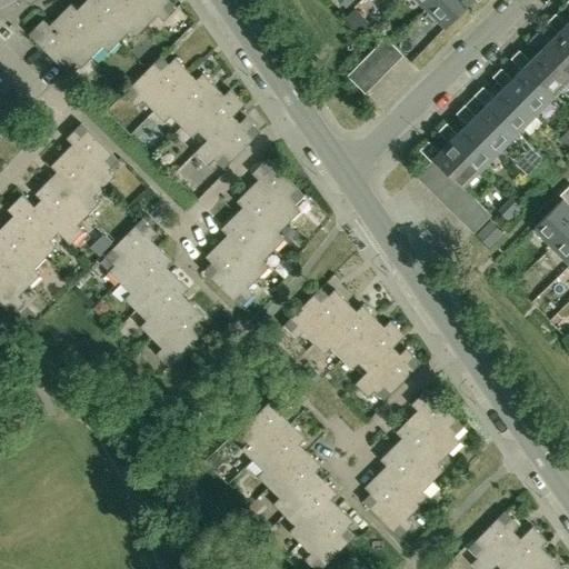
[(86,0),(85,1),(121,38),(130,29),(137,35),(149,22),(126,0),(86,0)]
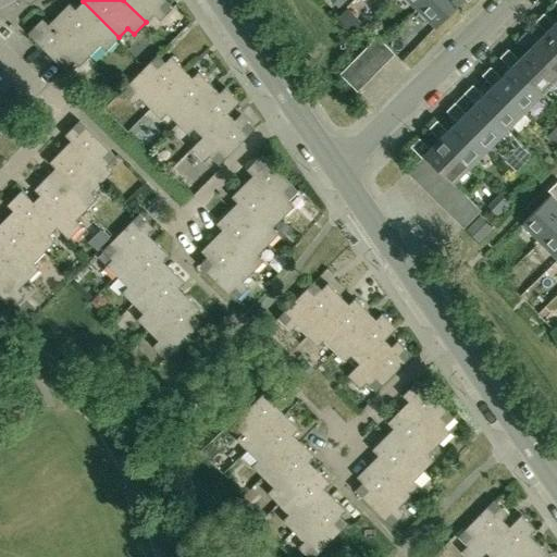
[(173,7),(166,0),(123,0),(146,22),(155,13),(161,19),(173,7)]
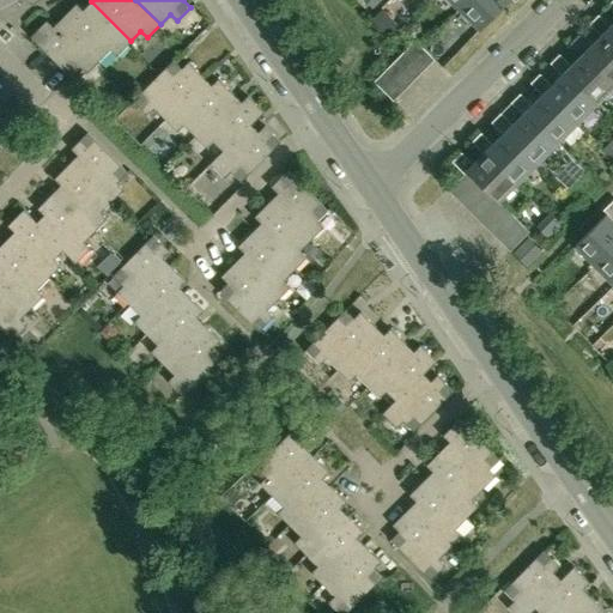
[(469,0),(461,10),(480,29),(508,0),(515,0),(516,0),(515,0),(469,0)]
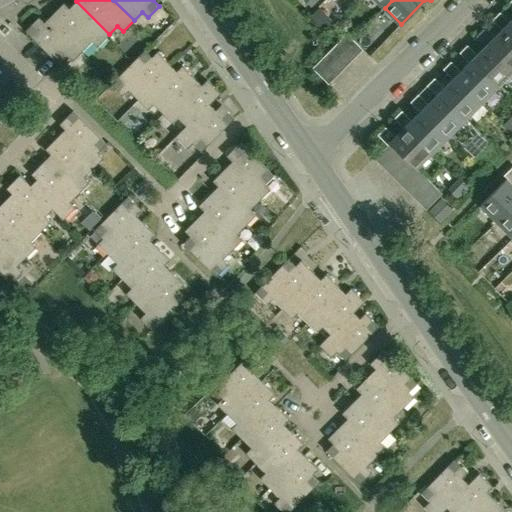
[(64,2),(52,15),(85,48),(92,40),(98,45),(109,34),(76,1),(70,8),(64,2)]
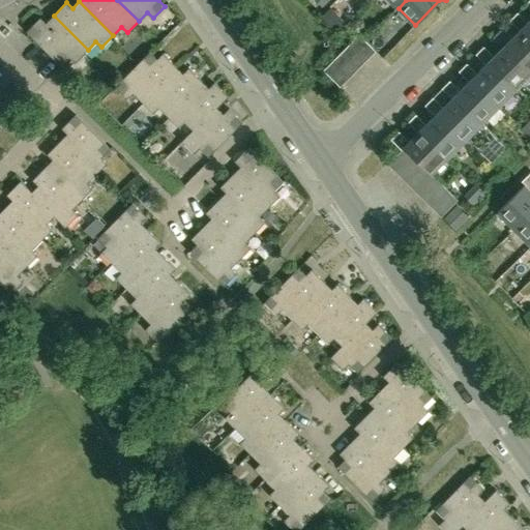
[(529,32),(529,21),(529,22),(518,12),(509,20),(521,30),(524,27),(529,32)]
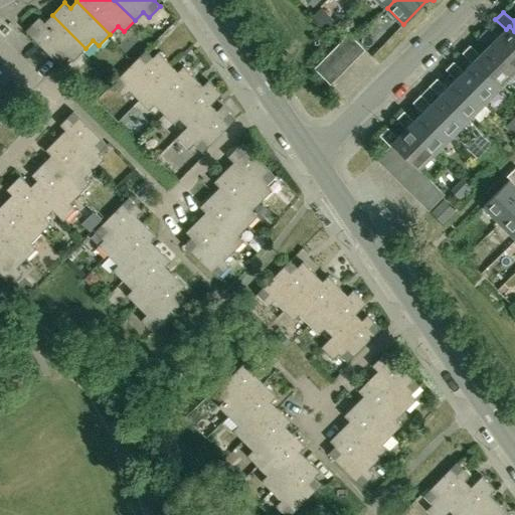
[(26,30),(59,62),(68,54),(73,60),(86,48),(52,15),(45,22),(39,17),(26,30)]
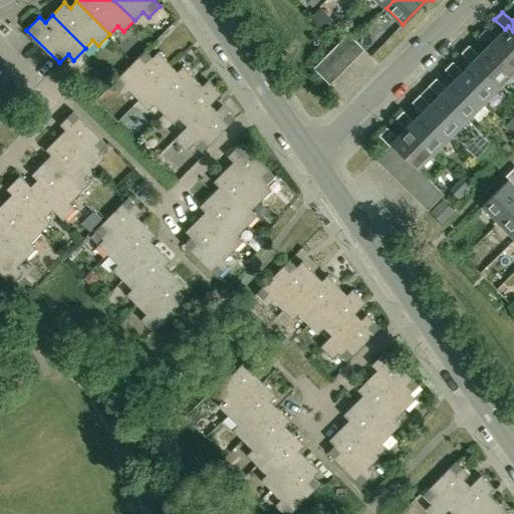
[(478,36),(488,45),(492,42),(513,63),(513,31),(508,26),(505,29),(496,38),(486,28),(478,36)]
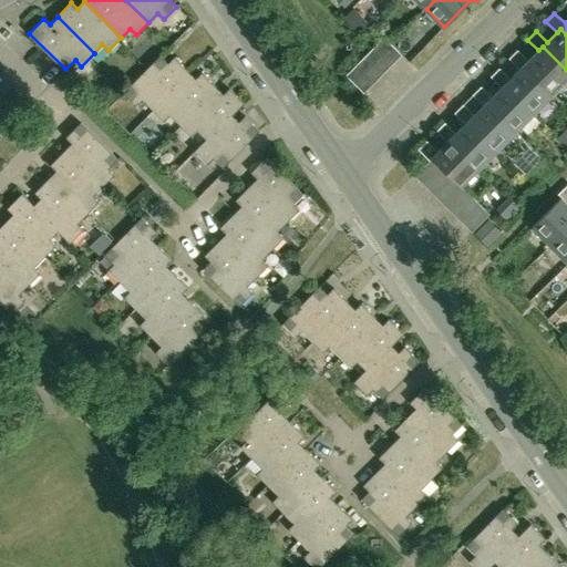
[(402,54),(384,37),(374,47),(392,64),(402,54)]
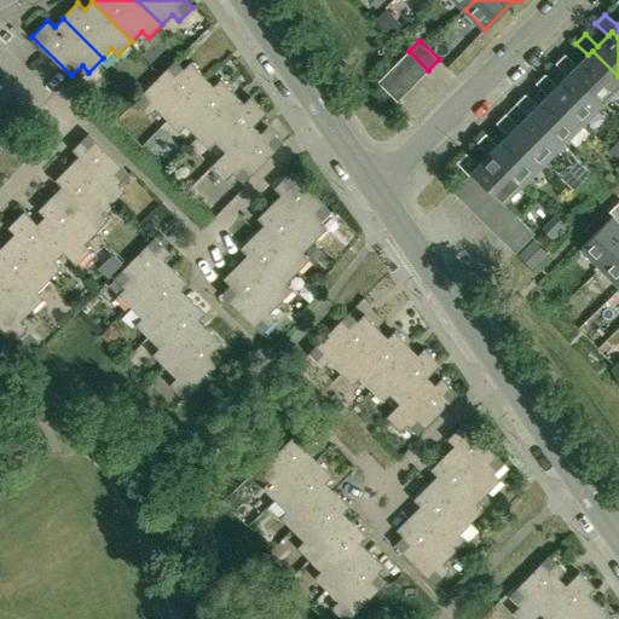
[(409,51),(399,61),(418,80),(428,70),(409,51)]
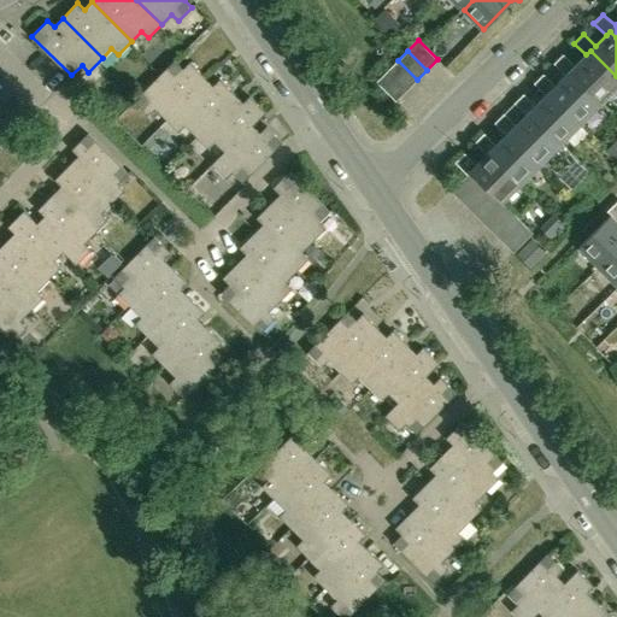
[(554,63),(566,75),(571,70),(603,101),(616,86),(616,76),(591,51),(586,54),(575,65),(563,53),(554,63)]
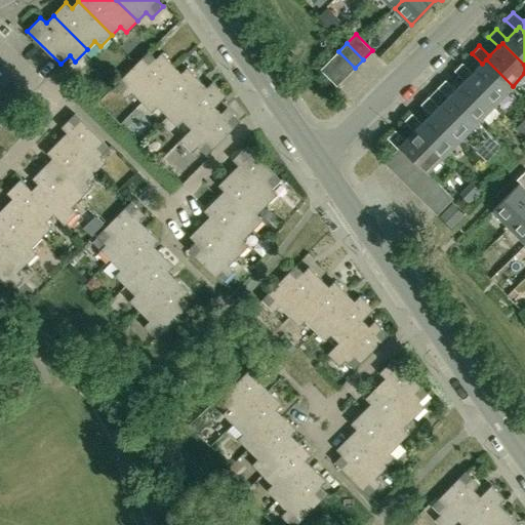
[(149,51),(116,85),(127,96),(132,91),(142,99),(167,74),(175,66),(162,52),(156,58),(149,66),(142,59),(150,51),(149,51)]
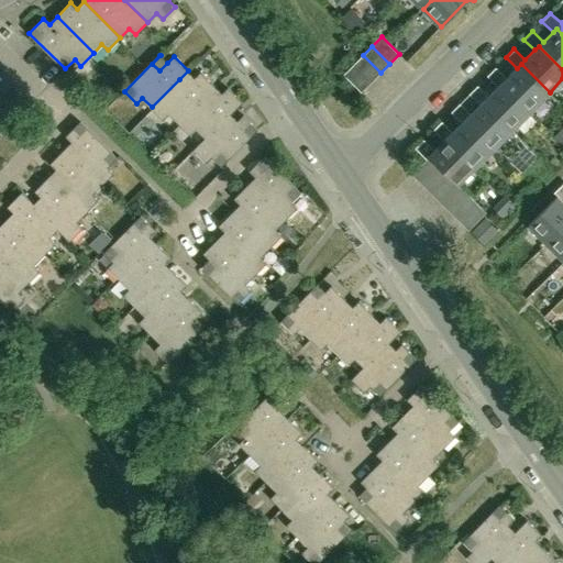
[(363,55),(353,65),(372,83),(381,73),(363,55)]
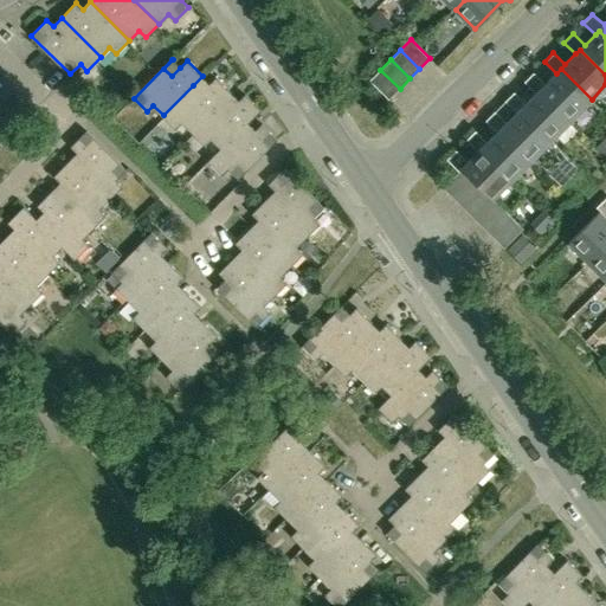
[(524,81),(537,92),(541,88),(572,118),(592,100),(561,69),(556,73),(546,84),(534,72),(524,81)]
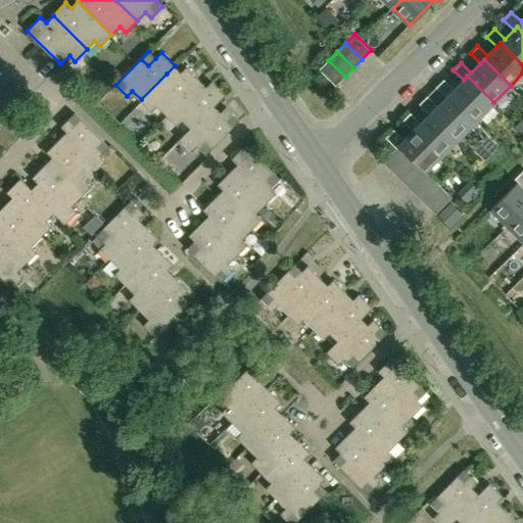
[(320,69),(336,85),(345,77),(328,60),(320,69)]
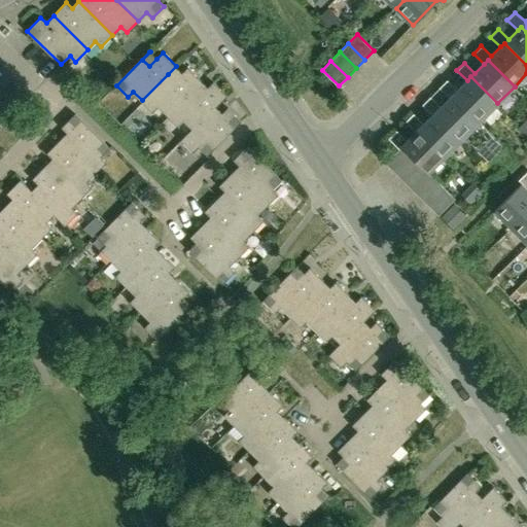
[(168,74),(142,100),(153,111),(159,106),(167,114),(194,88),(201,80),(188,67),(182,72),(174,80),(168,74)]
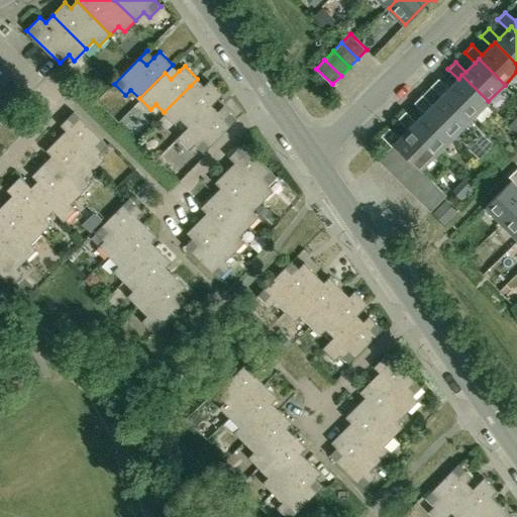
[(431,86),(441,95),(445,92),(472,118),(488,101),(461,75),(458,79),(449,88),(439,78),(431,86)]
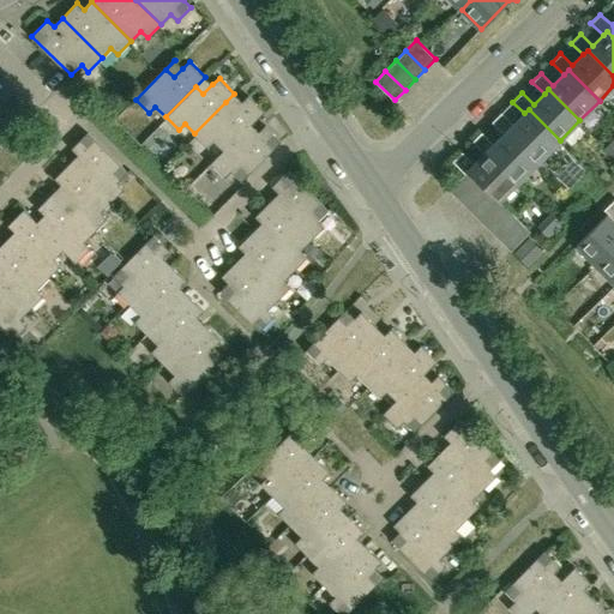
[(226,102),(194,133),(208,146),(215,140),(224,150),(241,132),(251,124),(264,110),(248,95),(242,101),(233,110),(226,102)]
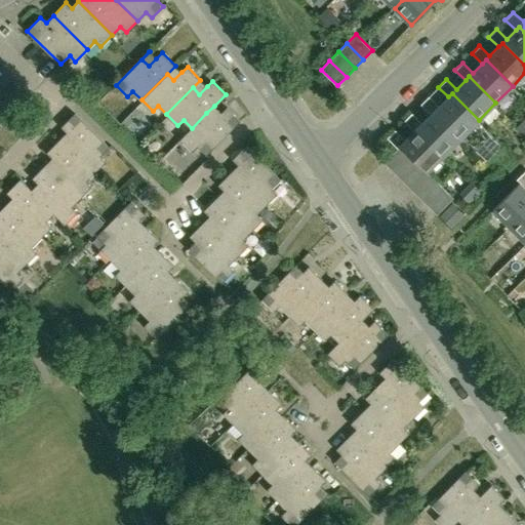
[(435,110),(462,136),(479,120),(452,93),(448,96),(439,106),(429,96),(421,104),(431,114),(435,110)]
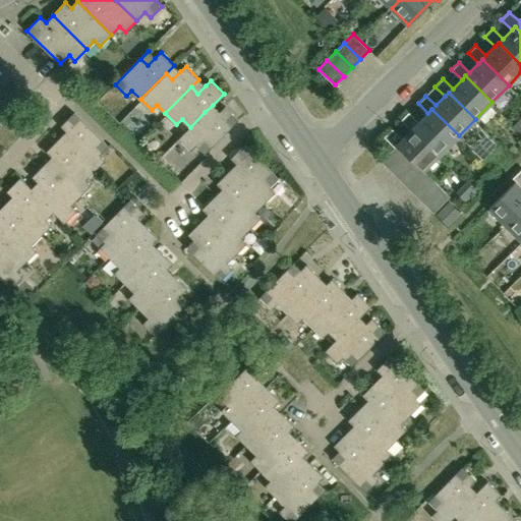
[(190,127),(179,138),(191,150),(196,145),(205,153),(206,153),(239,119),(226,106),(212,119),(205,112),(190,127)]
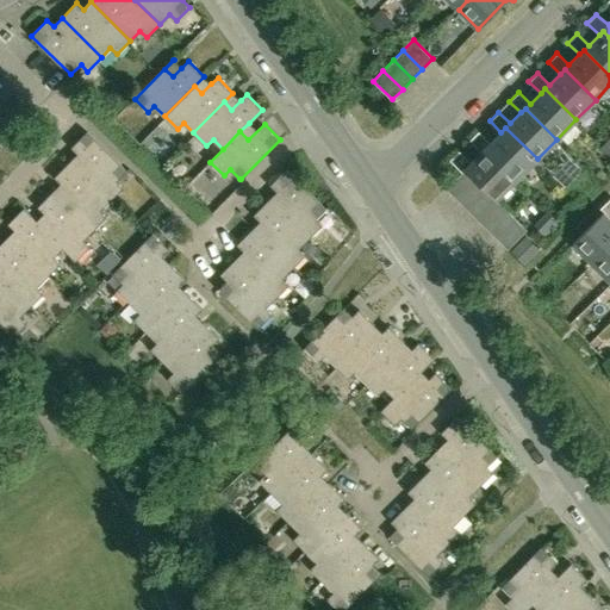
[(486,147),(517,179),(537,159),(505,128),(500,132),(491,142),(479,131),(471,141),(481,151),(486,147)]
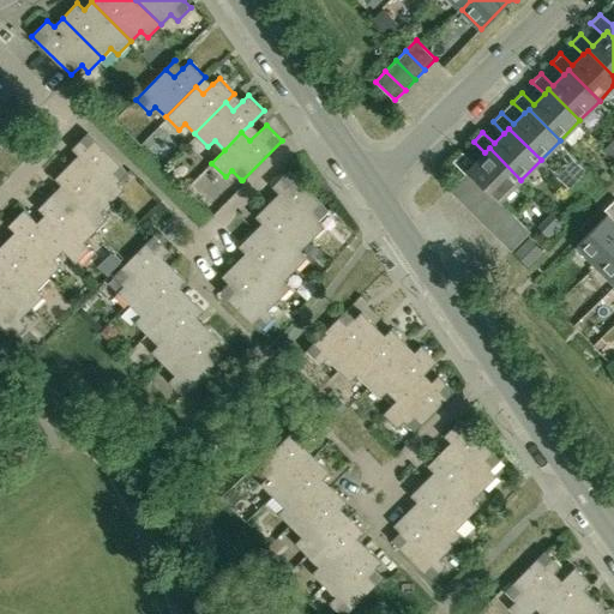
[(127,172),(88,132),(73,148),(79,154),(76,157),(115,197),(124,188),(118,181),(127,172)]
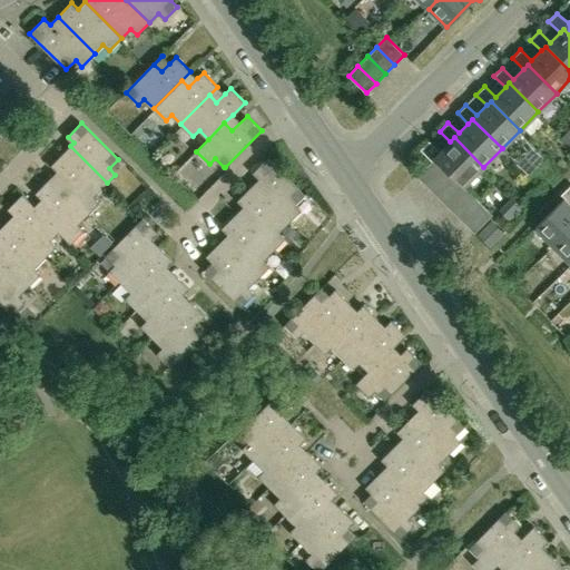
[(436,157),(446,166),(455,176),(465,185),(483,167),(454,137),(450,141),(440,151),(430,140),(421,149),(432,161),(436,157)]
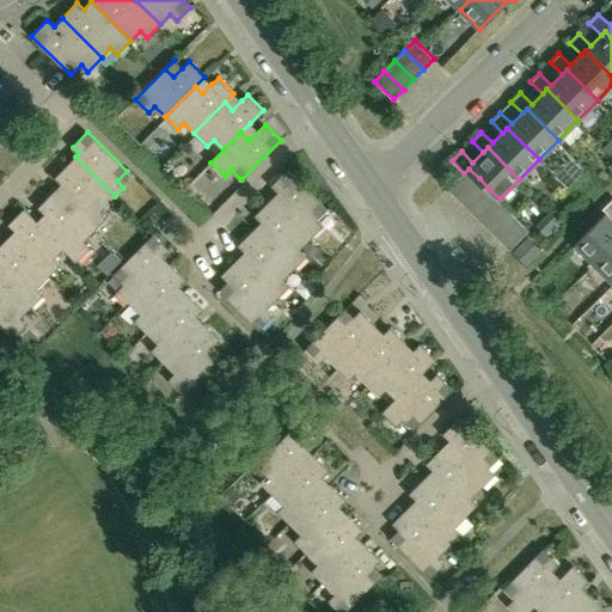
[(61,184),(57,188),(97,227),(106,218),(99,212),(115,196),(75,157),(55,177),(61,184)]
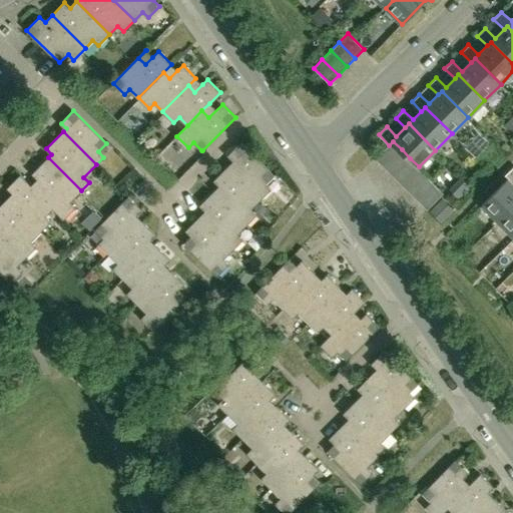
[(489,143),(478,133),(465,147),(475,157),(489,143)]
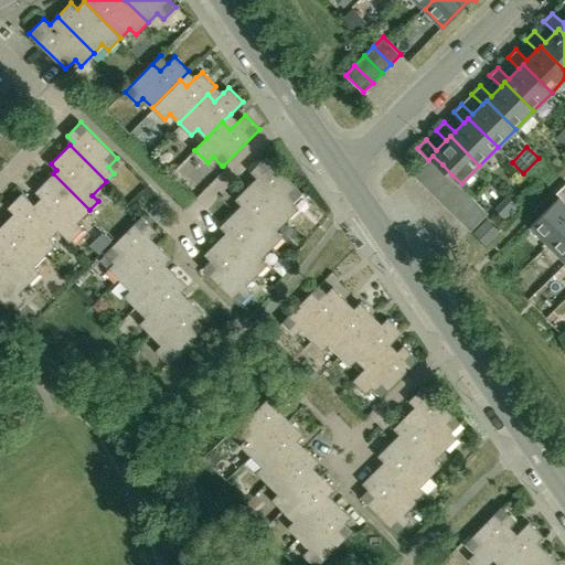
[(414,173),(424,183),(443,164),(433,156),(428,160),(414,173)]
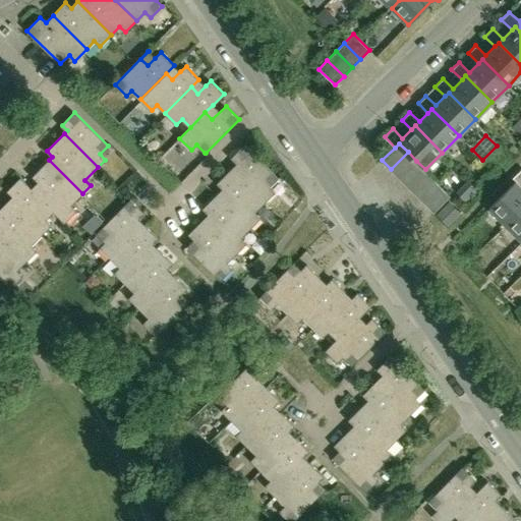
[(245,145),(231,158),(237,163),(244,171),(238,178),(264,205),(276,192),(270,186),(278,178),(273,172),(245,145)]
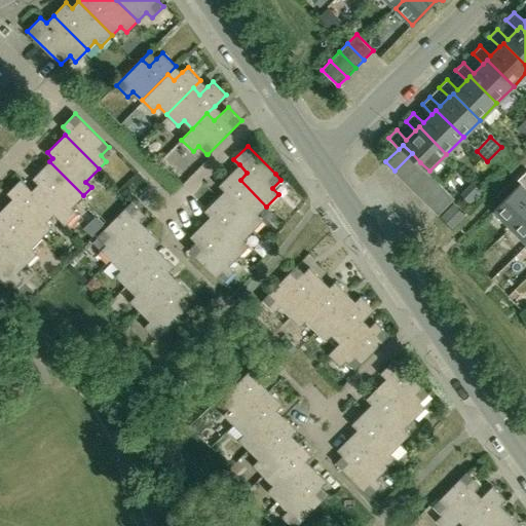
[(395,171),(403,180),(420,162),(412,153),(395,171)]
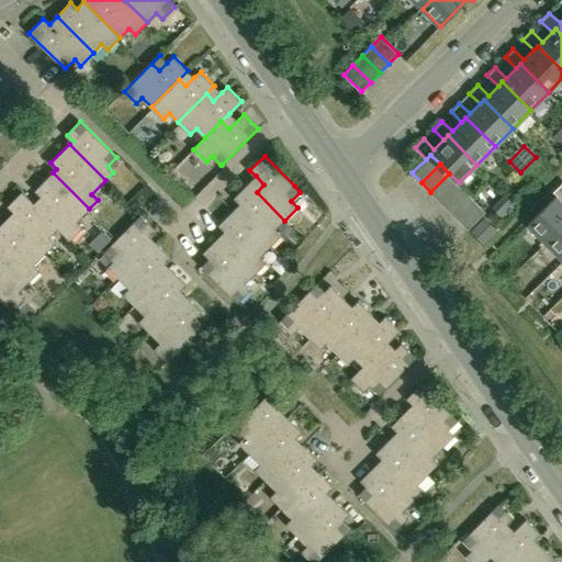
[(49,205),(44,210),(43,212),(58,227),(70,239),(82,227),(77,221),(89,209),(53,172),(35,190),(49,205)]
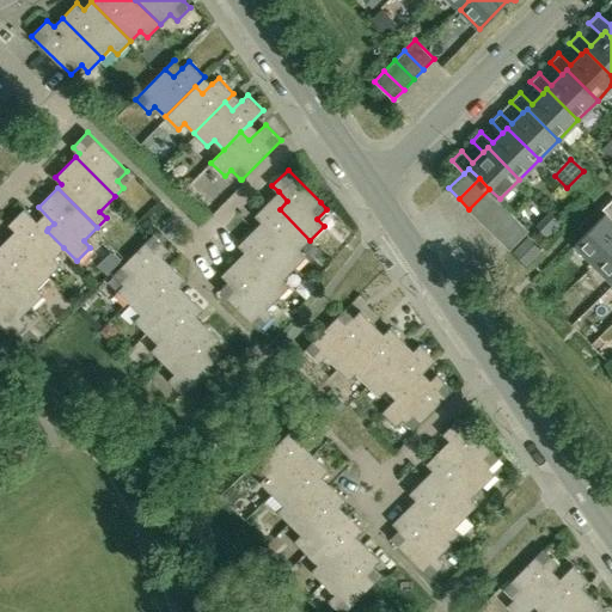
[(500,199),(489,189),(469,209),(479,219),(499,200),(500,199)]
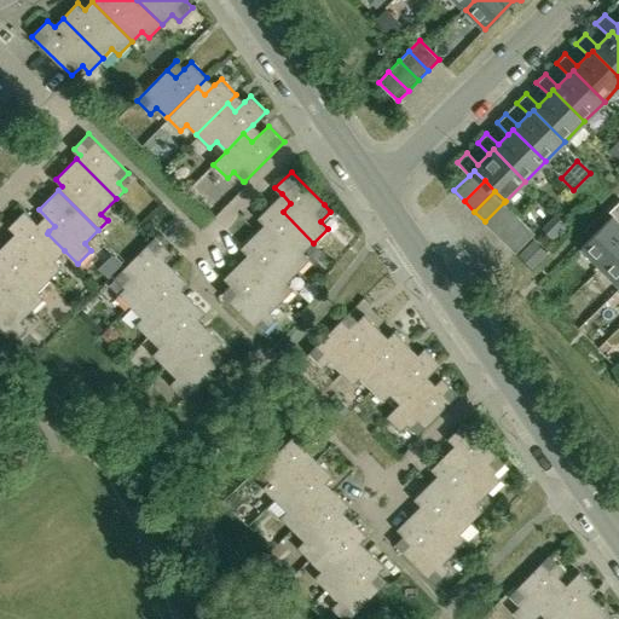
[(618,244),(618,220),(618,219),(618,201),(609,212),(613,215),(582,247),(600,265),(618,244)]
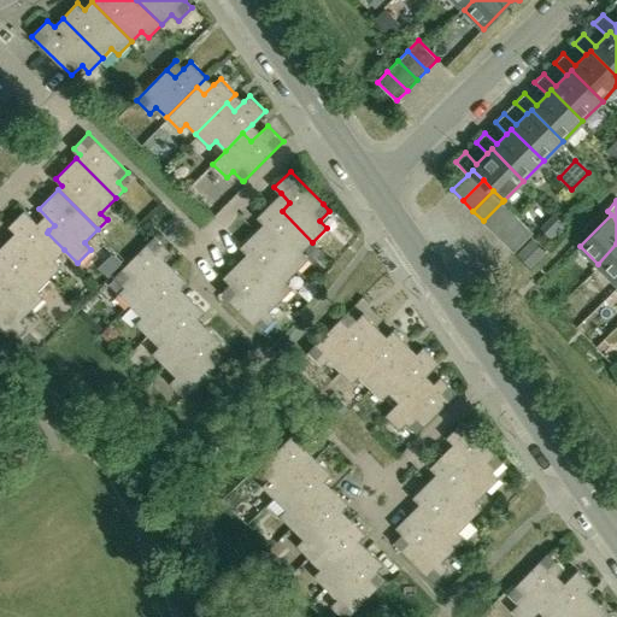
[(272,201),(257,217),(264,223),(272,233),(265,240),(295,272),(310,258),(303,251),(312,242),(282,211),(272,201)]
